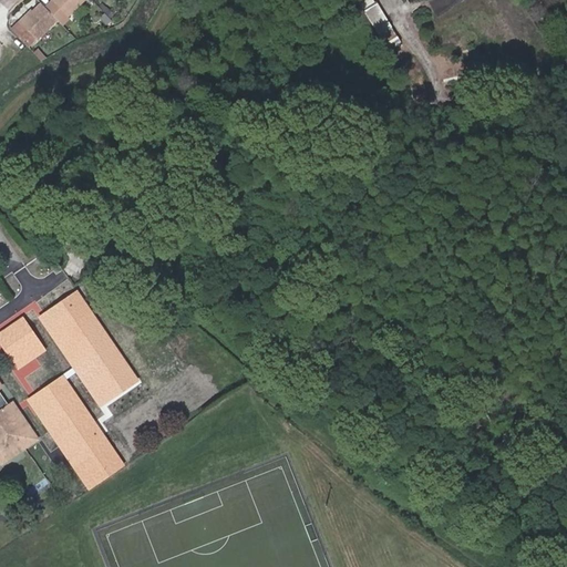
[(86,0),(53,0),(47,7),(59,20),(62,23),(86,0)]
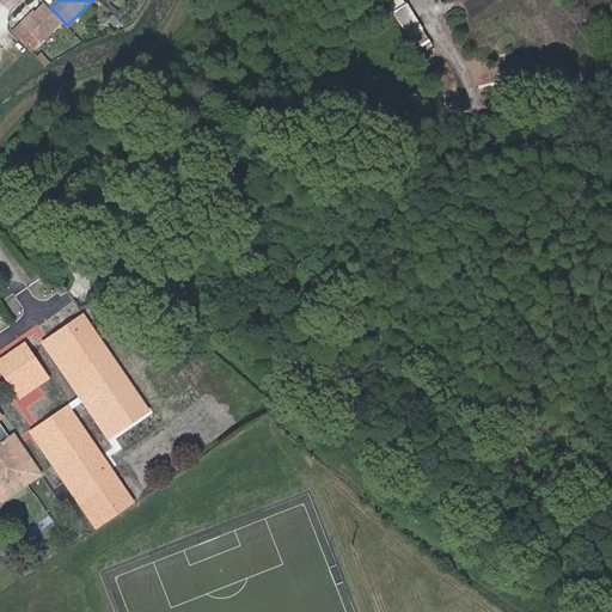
[(409,2),(395,10),(410,36),(424,29),(409,2)]
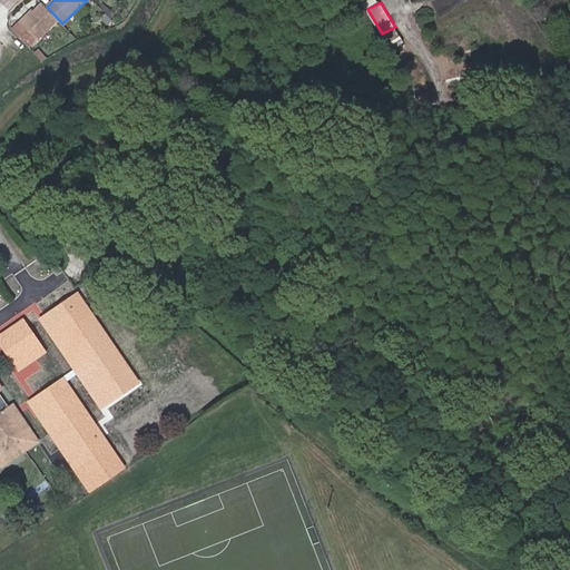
[(22,22),(15,29),(17,32),(29,45),(37,38),(38,40),(59,20),(47,7),(43,3),(33,11),(32,9),(20,21),(22,22)]
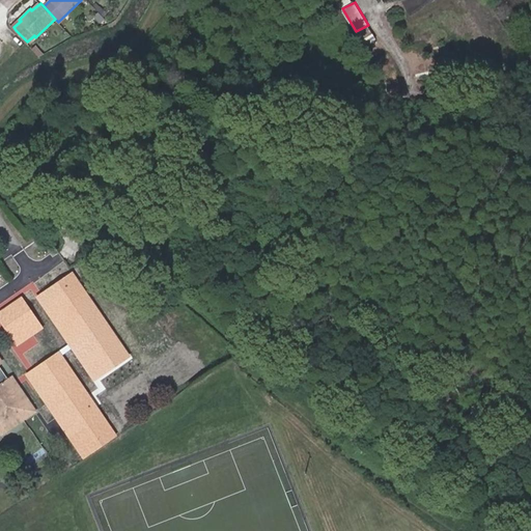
[(131,356),(73,272),(36,298),(93,381),(131,356)]
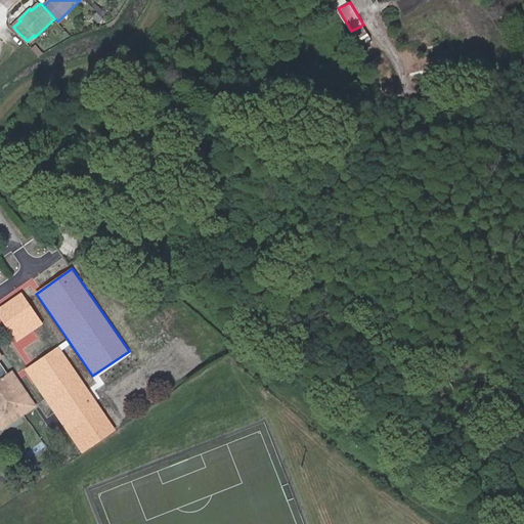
[(20,294),(0,307),(0,317),(16,342),(42,324),(20,294)]
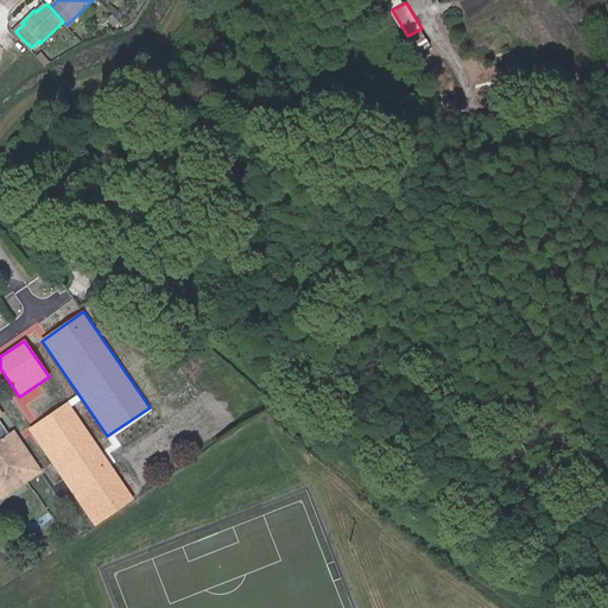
[(187,379),(172,387),(184,405),(198,397),(187,379)]
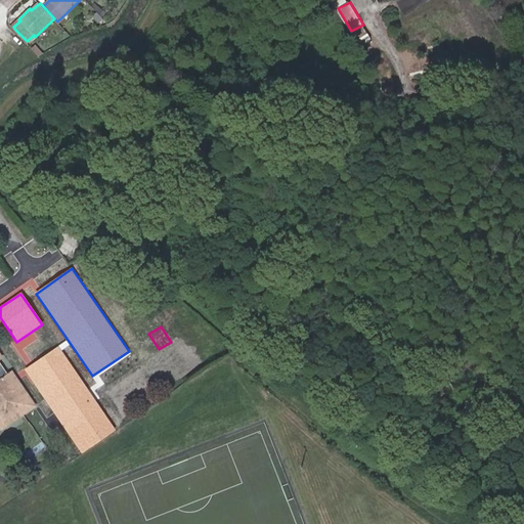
[(116,431),(58,347),(25,369),(82,453),(116,431)]
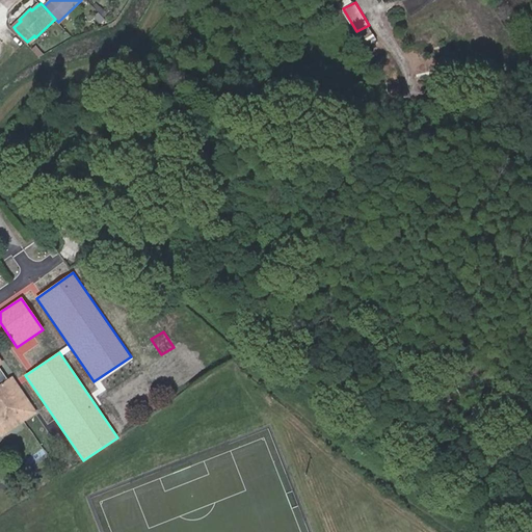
[(0,440),(32,419),(31,419),(9,384),(5,388),(0,379),(0,440)]
